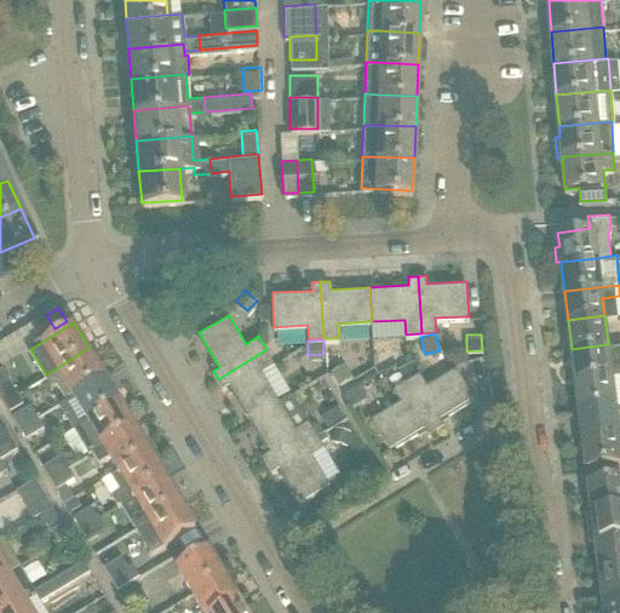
[(612,373),(608,344),(572,349),(575,378),(612,373)]
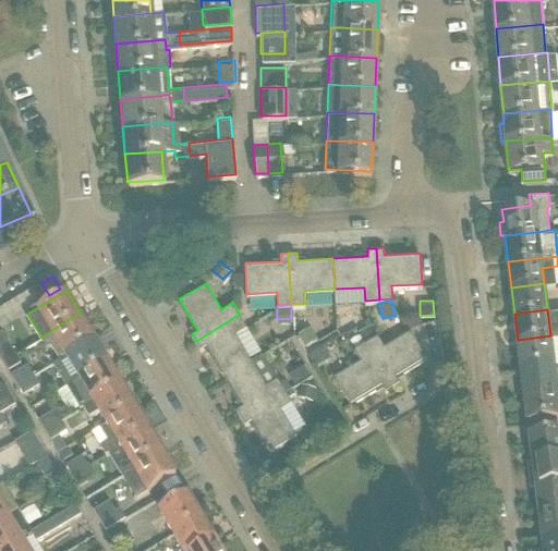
[(59,356),(65,352),(94,335),(80,313),(41,337),(46,345),(50,342),(59,356)]
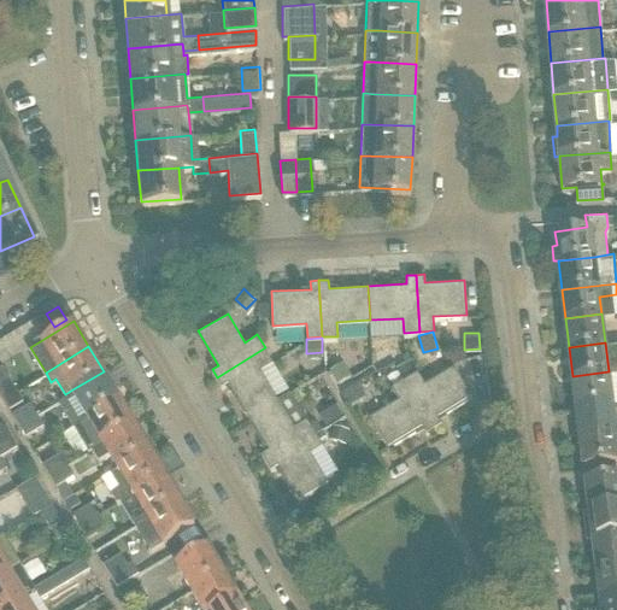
[(265,347),(217,377),(221,385),(228,380),(248,414),(277,396),(260,368),(272,361),(265,347)]
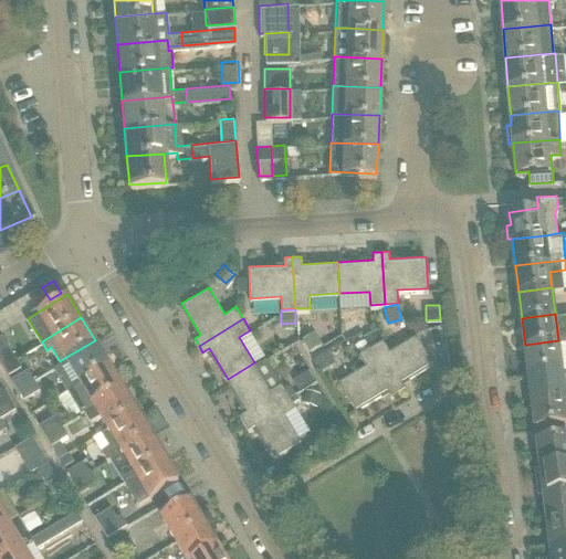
[(374,327),(364,334),(370,344),(380,337),(374,327)]
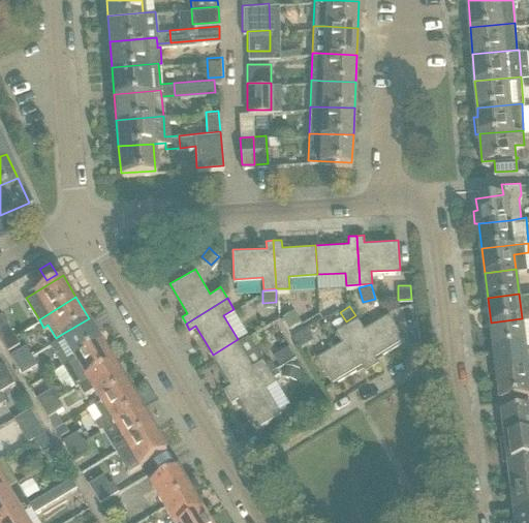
[(294,307),(283,314),(289,326),(301,318),(294,307)]
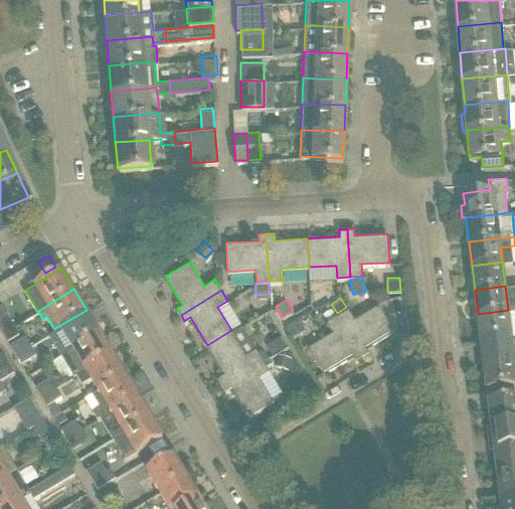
[(2,304),(0,304),(0,325),(4,332),(15,325),(2,304)]
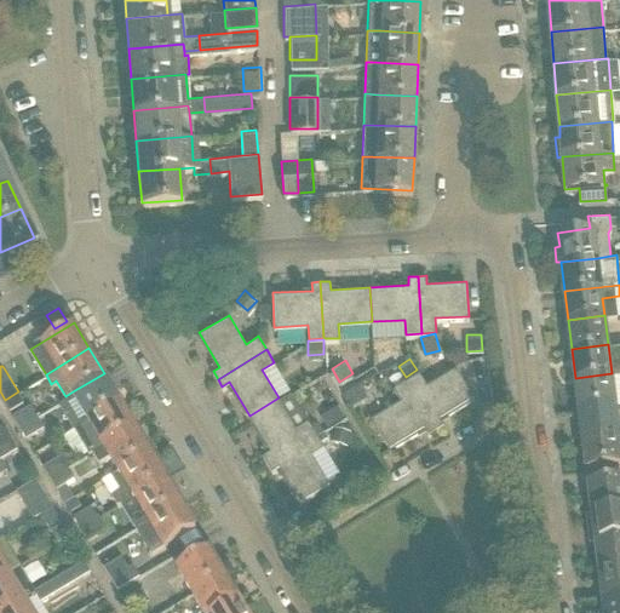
[(406,378),(436,428),(443,423),(440,416),(474,395),(457,366),(428,383),(419,371),(406,378)]
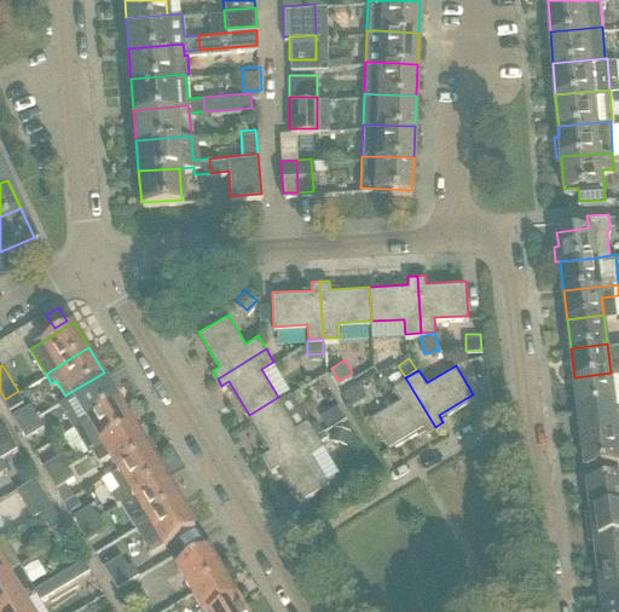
[(398,368),(388,374),(393,385),(404,379),(398,368)]
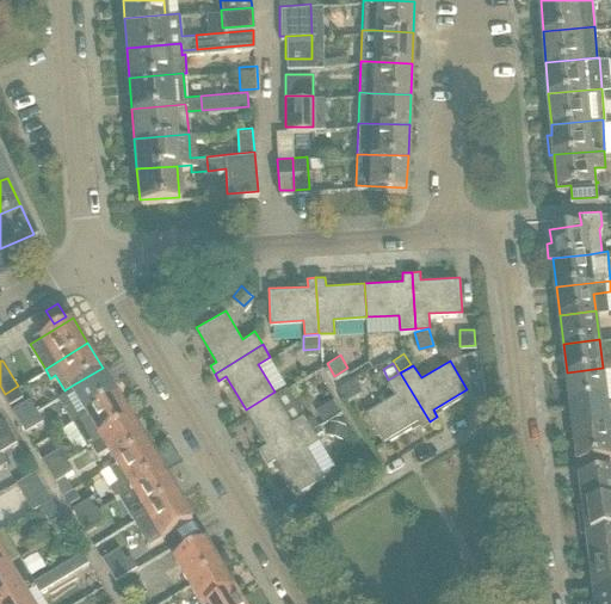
[(610,367),(603,368),(567,373),(571,401),(606,396),(610,395),(610,367)]
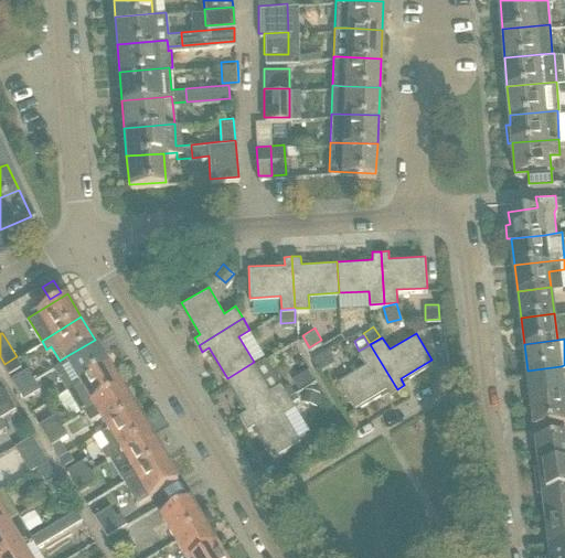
[(95,340),(66,356),(81,379),(108,363),(95,340)]
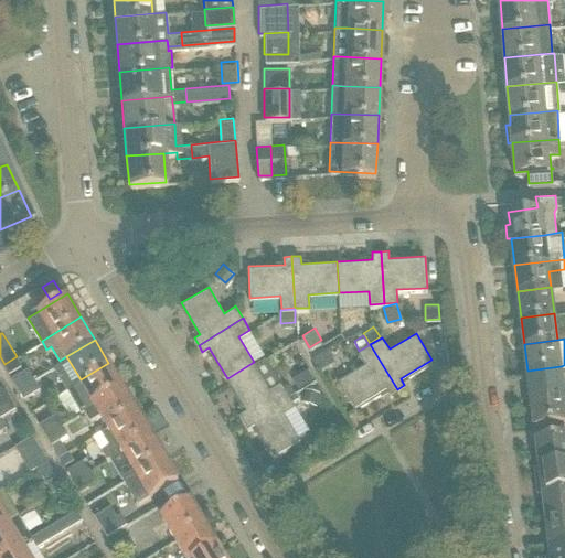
[(397,389),(370,344),(359,352),(365,363),(339,379),(355,406),(386,387),(390,394),(397,389)]
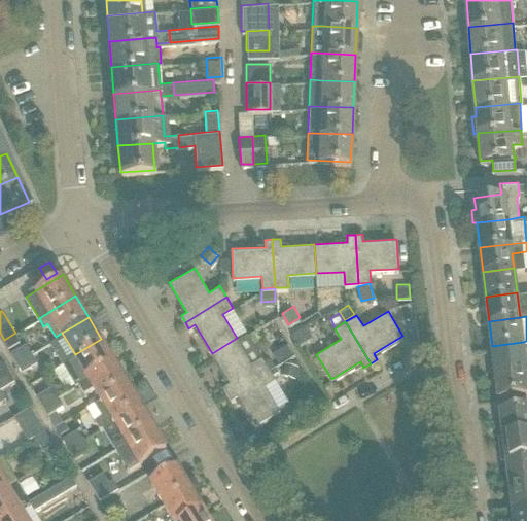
[(305,325),(291,335),(297,345),(312,337),(305,325)]
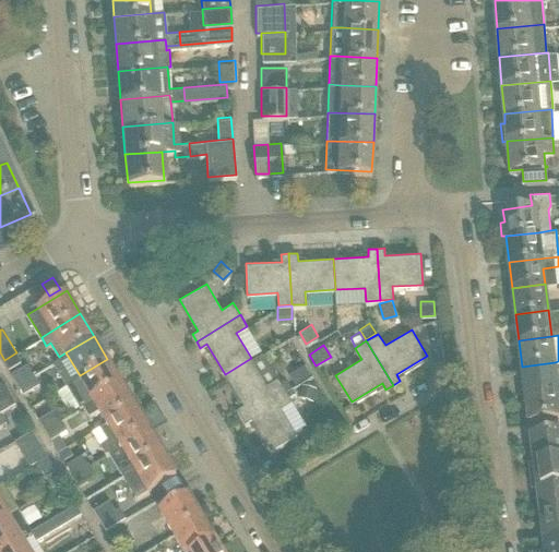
[(21,360),(16,352),(4,360),(9,368),(21,360)]
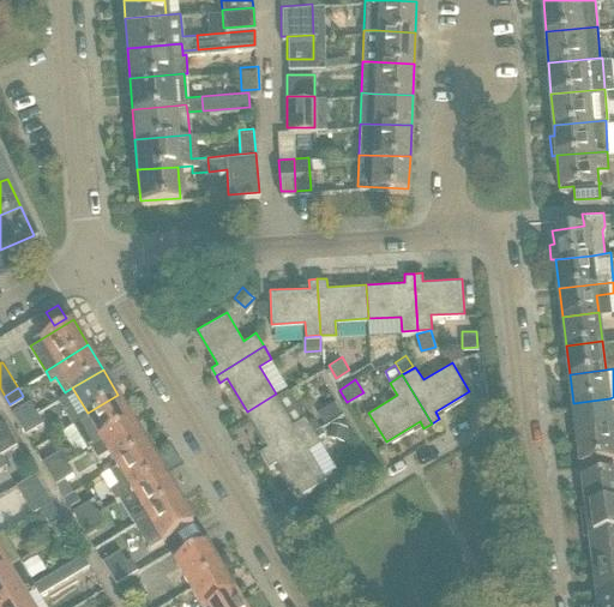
[(294,422),(276,394),(247,412),(268,445),(260,449),(265,457),(313,427),(306,415),(294,422)]
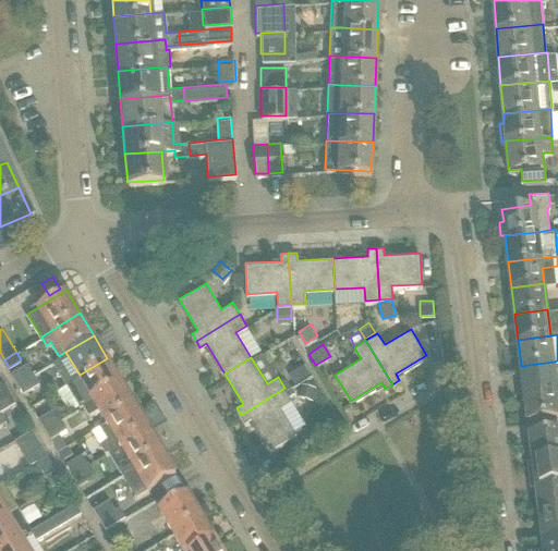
[(107,358),(80,375),(67,382),(81,405),(83,403),(121,380),(107,358)]
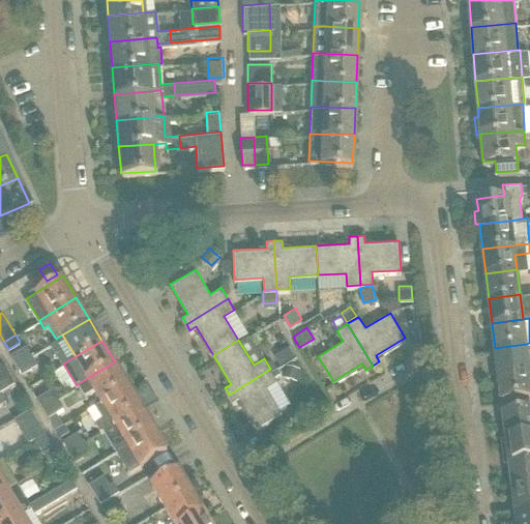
[(17,362),(31,354),(26,344),(10,353),(17,362)]
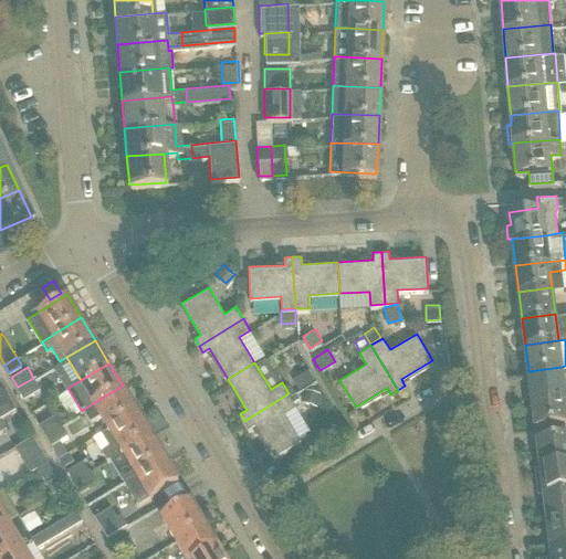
[(308,367),(292,377),(299,386),(314,376),(308,367)]
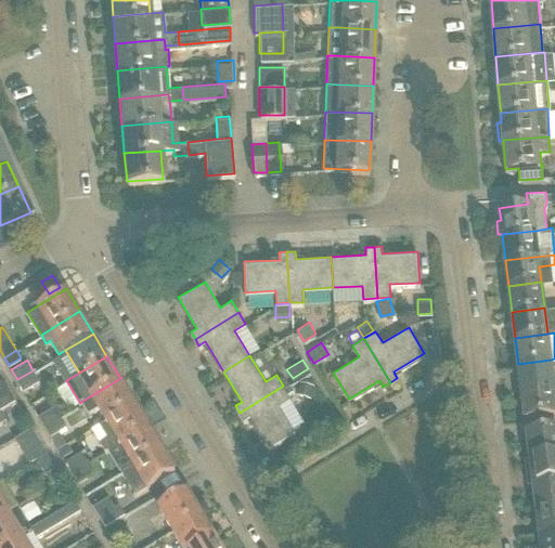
[(551,360),(518,364),(521,390),(554,386),(551,360)]
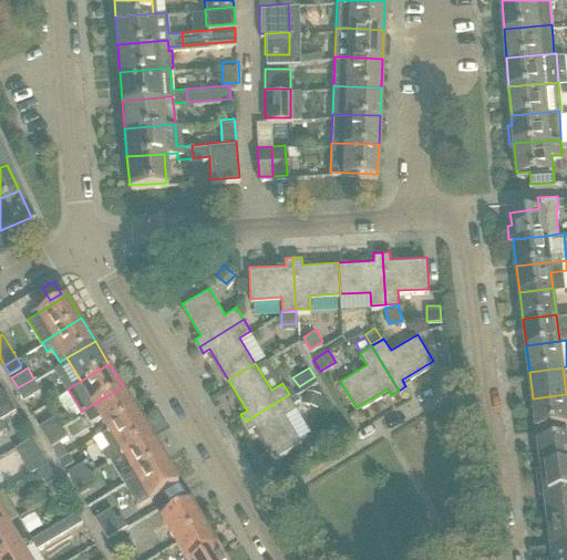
[(40,387),(33,379),(18,387),(23,397),(40,387)]
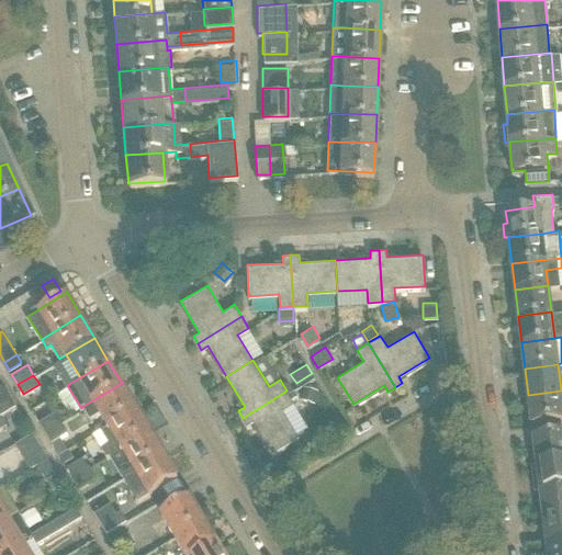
[(135,406),(122,383),(83,406),(89,416),(99,409),(108,422),(135,406)]
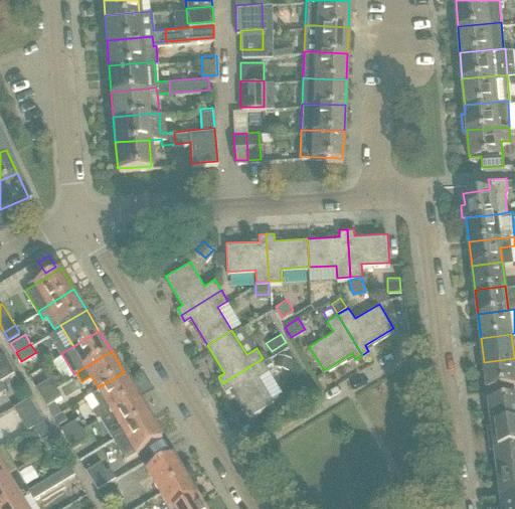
[(279,352),(275,363),(288,367),(292,356),(279,352)]
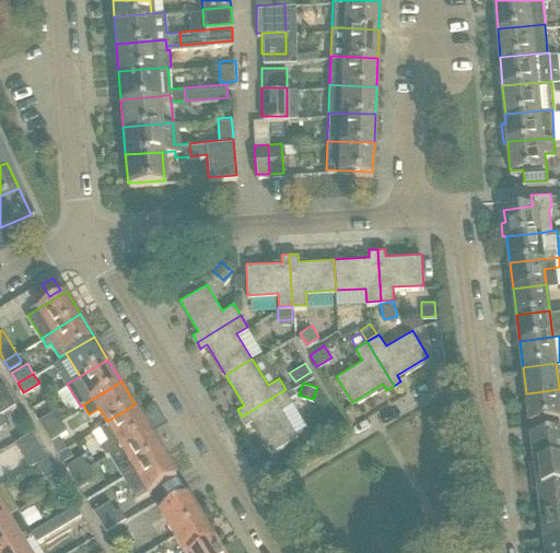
[(0,384),(0,411),(1,412),(15,403),(7,388),(0,384)]
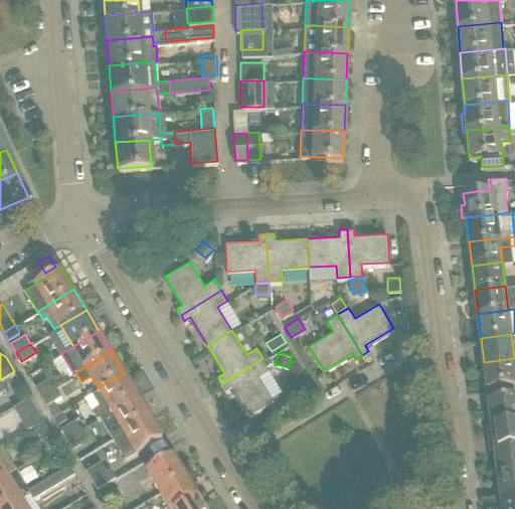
[(270,369),(263,358),(222,383),(226,389),(231,386),(249,414),(274,400),(259,376),(270,369)]
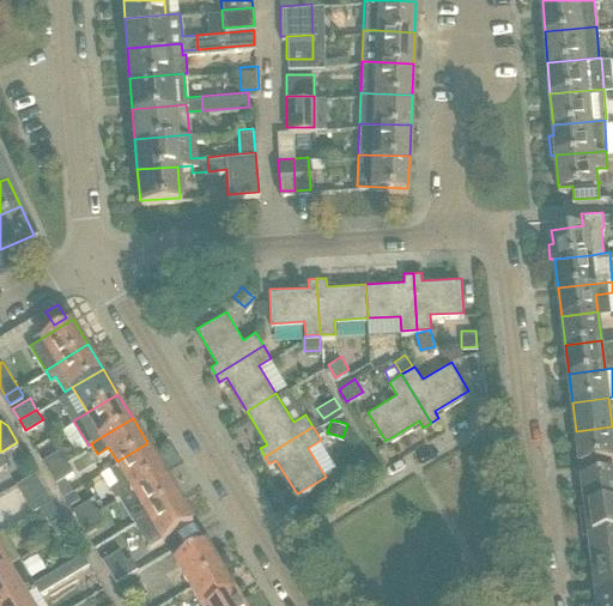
[(612,426),(576,431),(580,461),(612,456),(612,426),(612,428),(612,426)]
